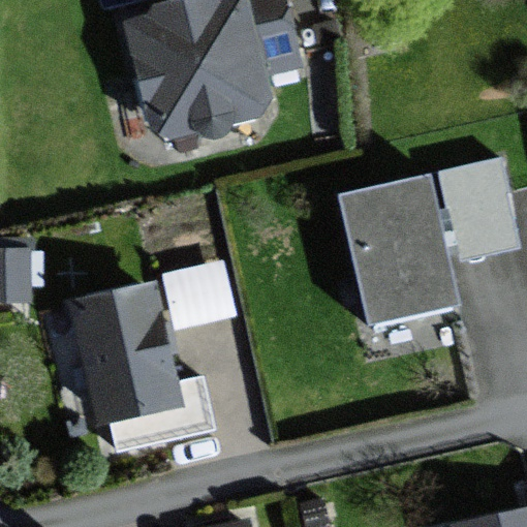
[(278,0),(136,0),(118,4),(147,142),(269,116),(250,27),(283,21),(278,0)]
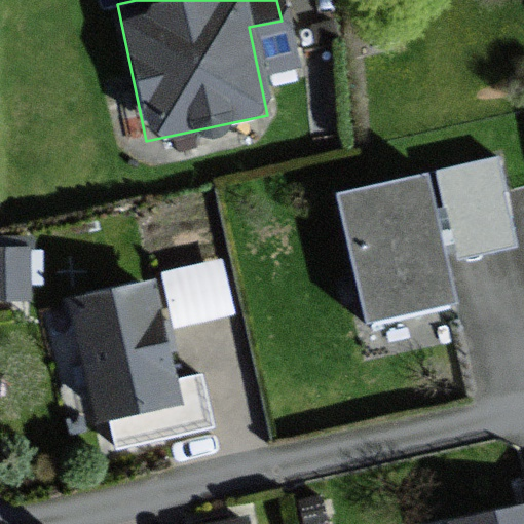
[(495,156),(335,191),(365,327),(459,306),(449,260),(515,246),(495,156)]
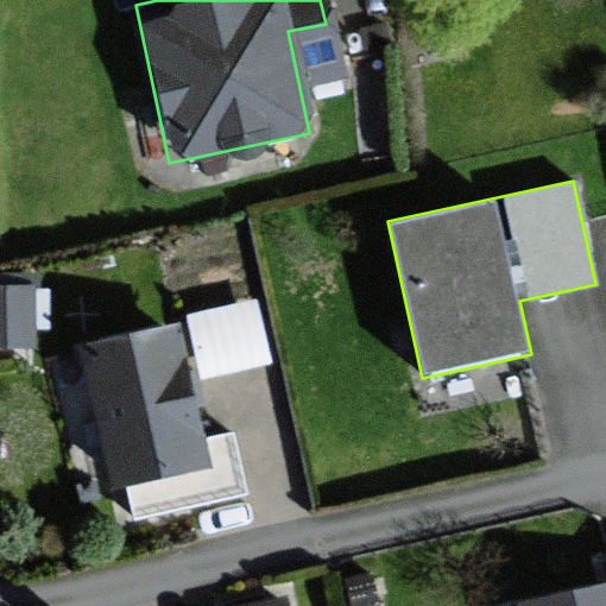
[(37,286),(0,286),(0,349),(37,349),(37,332),(50,330),(50,291),(38,291),(37,286)]
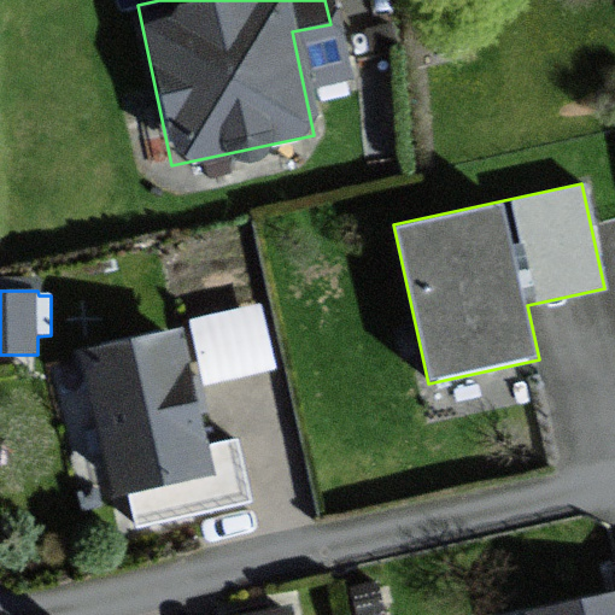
[(197,370),(273,359),(264,297),(188,308),(197,370)]
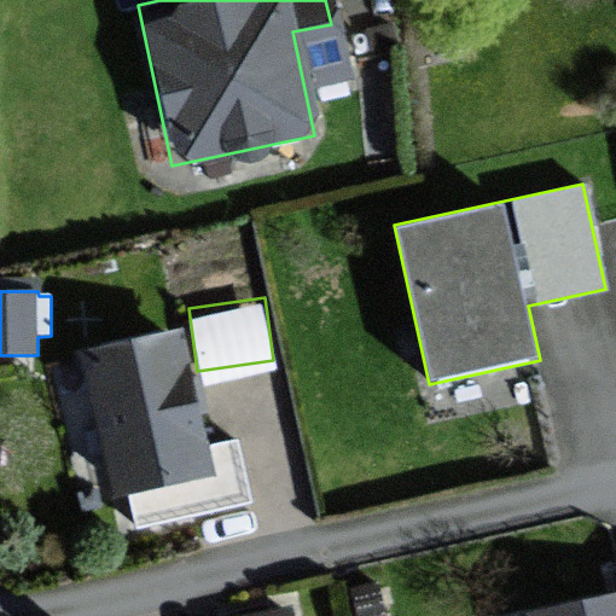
[(180,332),(77,358),(112,495),(126,492),(138,536),(247,510),(228,439),(208,445),(180,332)]
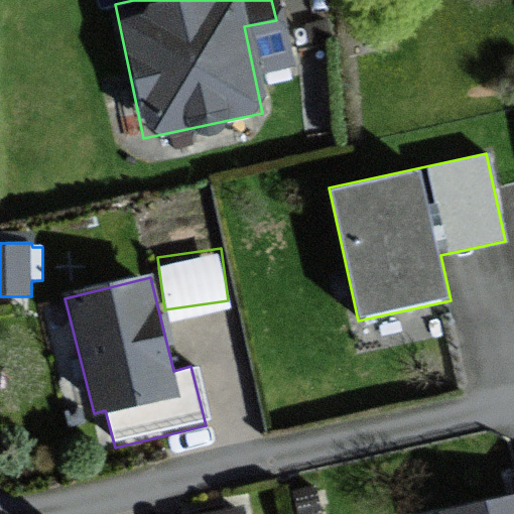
[(513,513),(513,500),(423,512),(423,513),(513,513)]
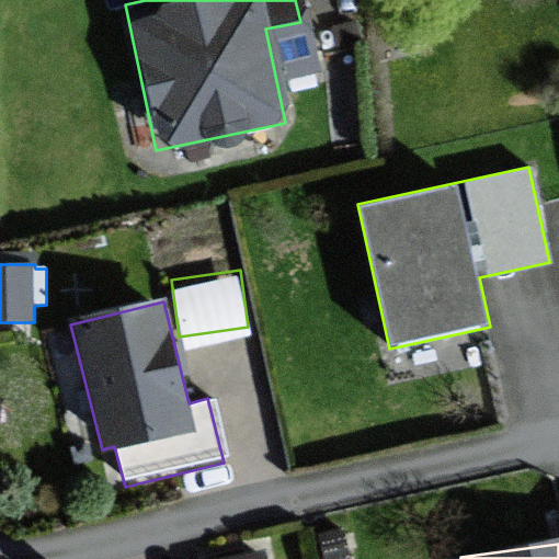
All buildings are outlined.
